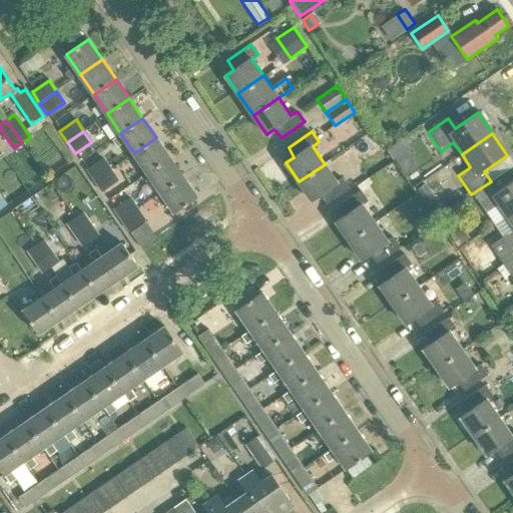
[(147,172),(169,157),(156,137),(134,153),(147,172)]
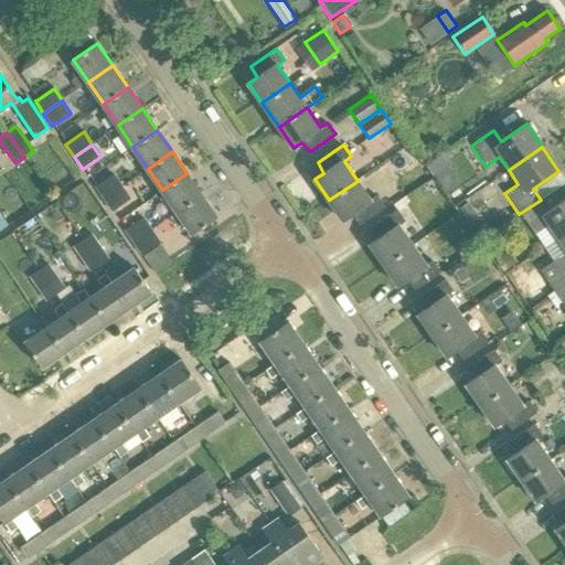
[(439,156),(425,166),(432,176),(433,174),(446,166),(439,156)]
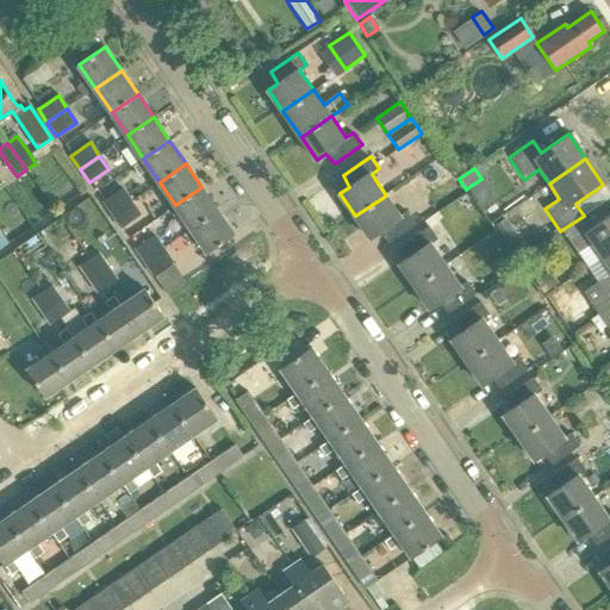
[(192,229),(218,210),(201,187),(175,205),(192,229)]
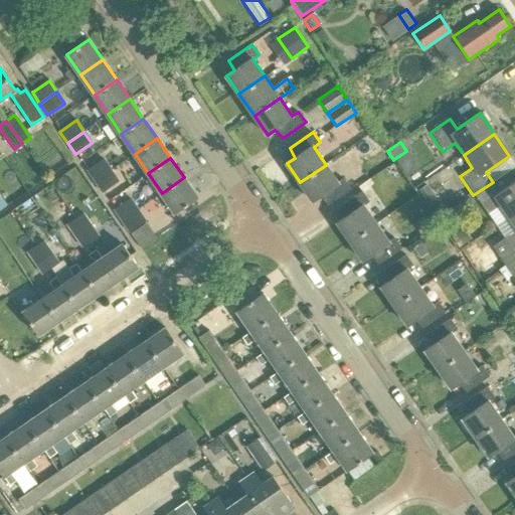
[(103,159),(87,170),(95,182),(111,171),(103,159)]
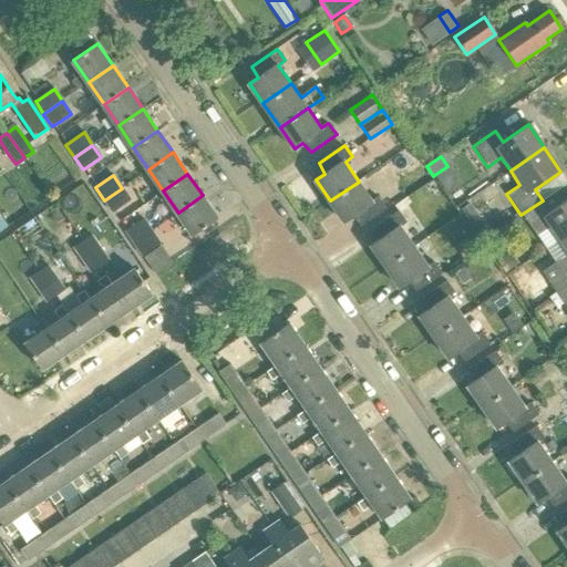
[(353,216),(362,226),(388,208),(380,197),(373,202),(359,182),(330,200),(346,222),(353,216)]
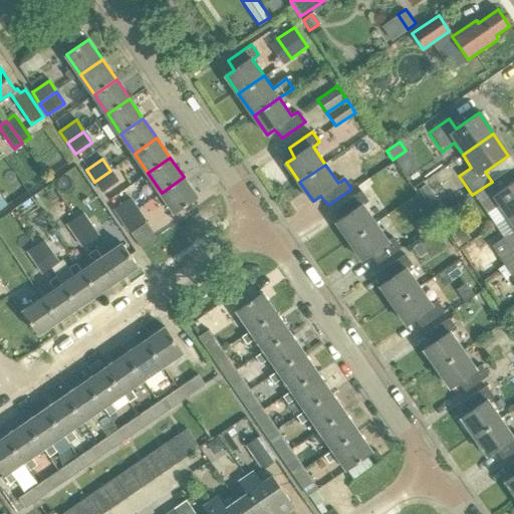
[(110,171),(94,182),(102,194),(118,182),(110,171)]
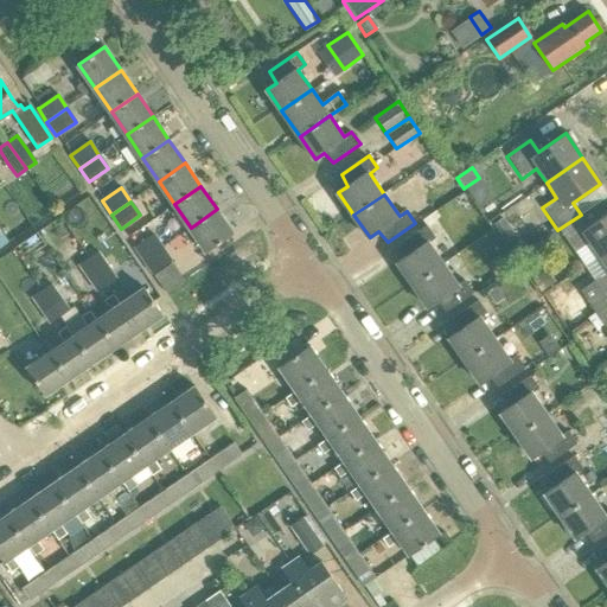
[(198,238),(208,251),(234,234),(217,209),(191,228),(184,232),(192,243),(198,238)]
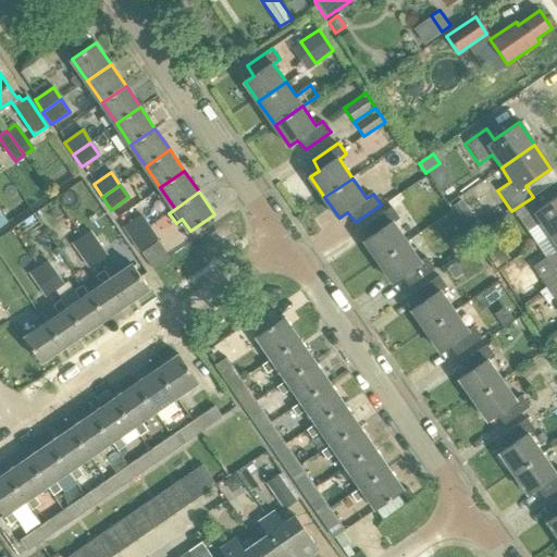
[(547,235),(556,229),(556,195),(541,207),(533,197),(511,211),(525,232),(539,222),(547,235)]
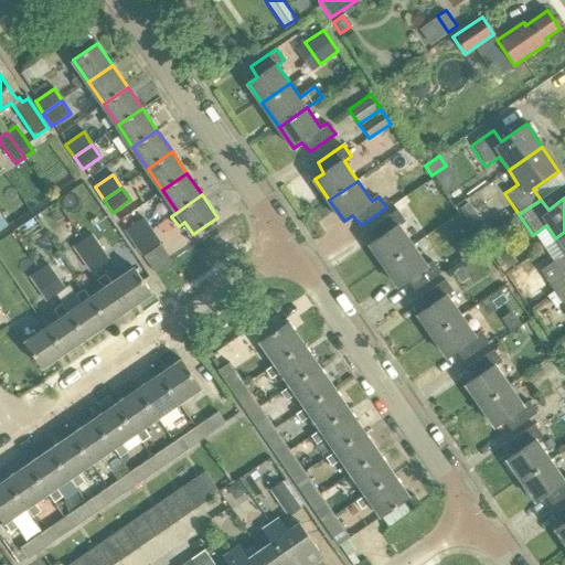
[(480,224),(465,202),(455,209),(471,231),(480,224)]
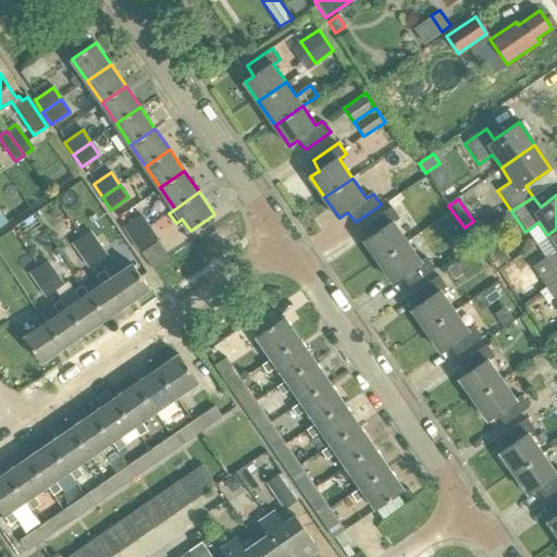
[(364,240),(380,261),(407,243),(394,223),(400,219),(393,207),(368,224),(373,235),(364,240)]
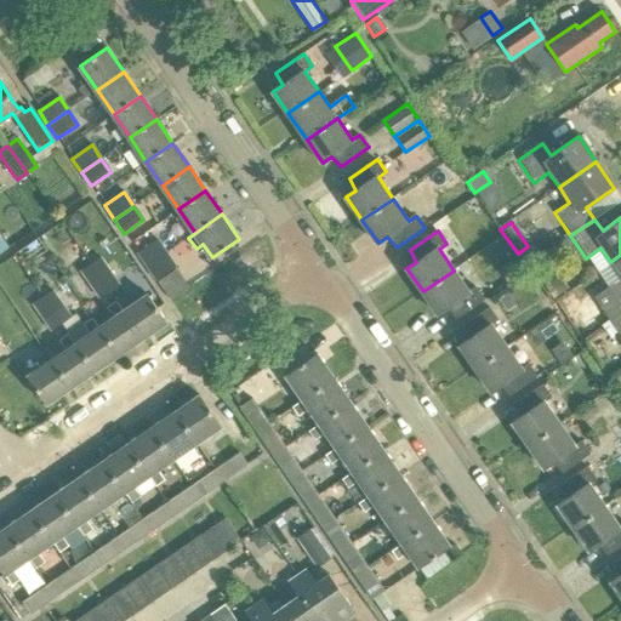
[(158,240),(138,254),(147,267),(167,254),(158,240)]
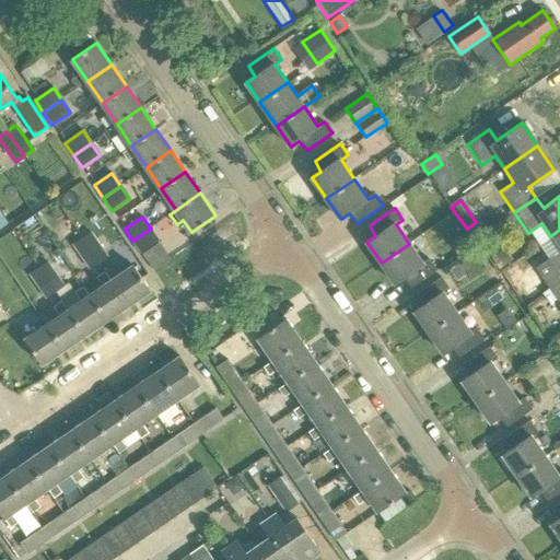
[(151,229),(132,241),(141,253),(159,241),(151,229)]
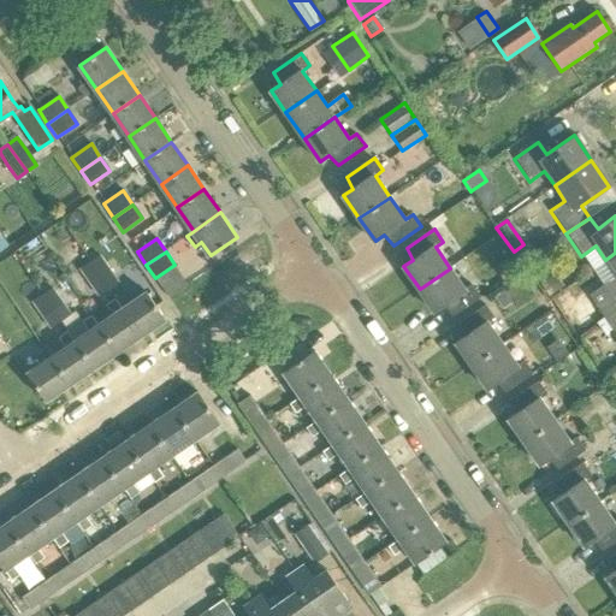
[(587,296),(603,319),(615,309),(615,253),(605,260),(615,274),(615,276),(602,286),(587,296)]
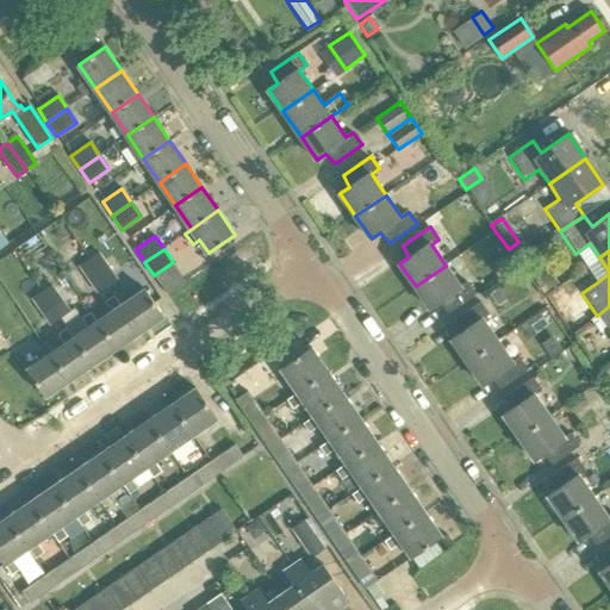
[(99,253),(89,260),(107,286),(117,280),(99,253)]
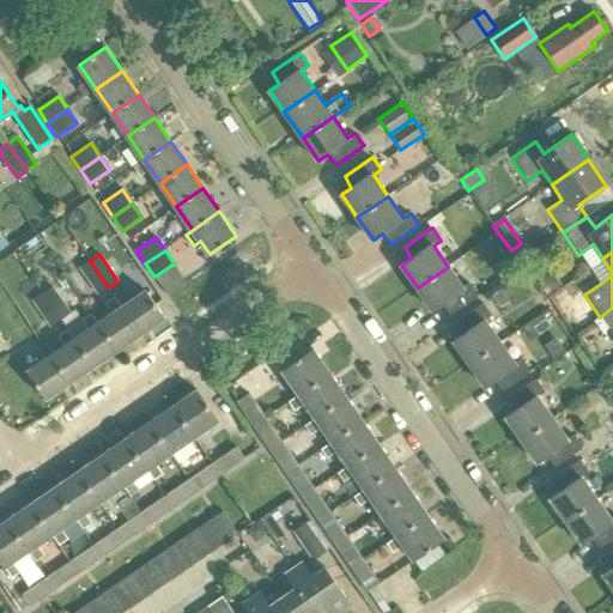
[(515,271),(507,258),(495,266),(503,279),(515,271)]
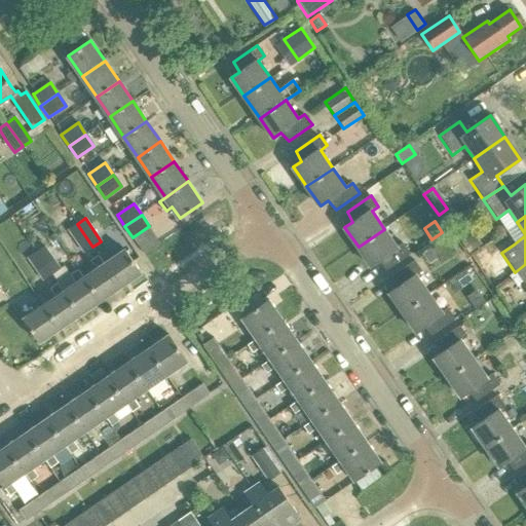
[(77,224),(69,229),(77,241),(84,253),(92,247),(77,224)]
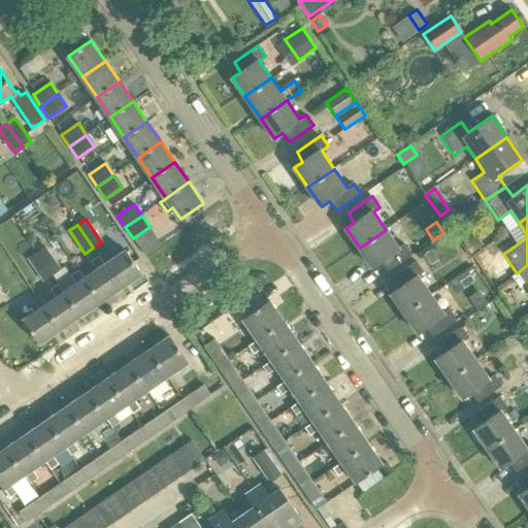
[(382,262),(389,271),(413,255),(405,244),(399,249),(386,230),(360,248),(373,268),(382,262)]
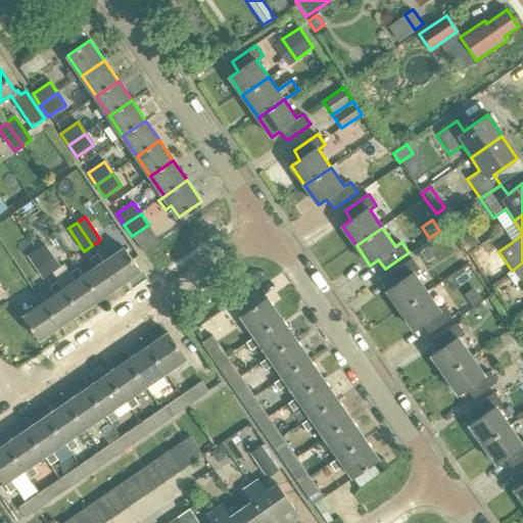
[(44,245),(36,250),(51,274),(60,268),(52,256),(44,245)]
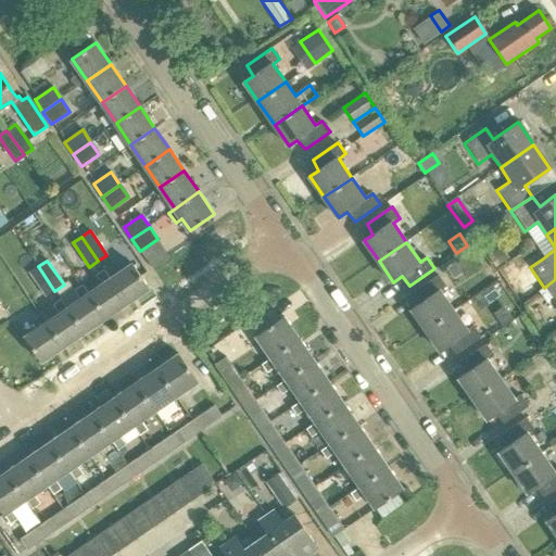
[(462,274),(455,263),(447,267),(454,278),(462,274)]
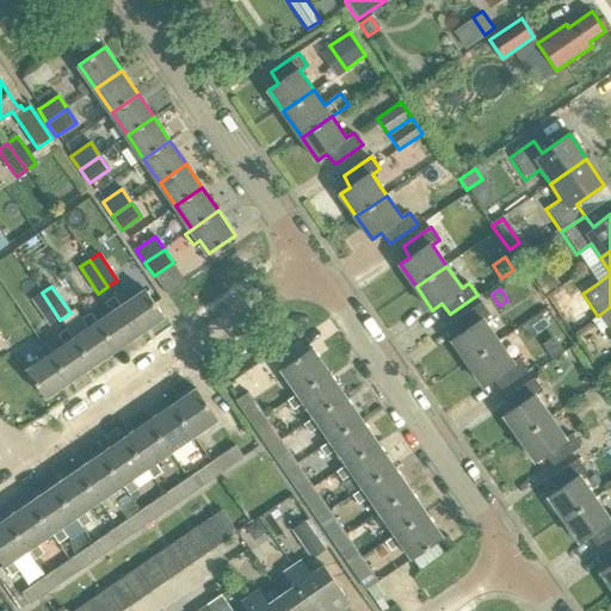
[(121,307),(140,334),(164,318),(144,291),(121,307)]
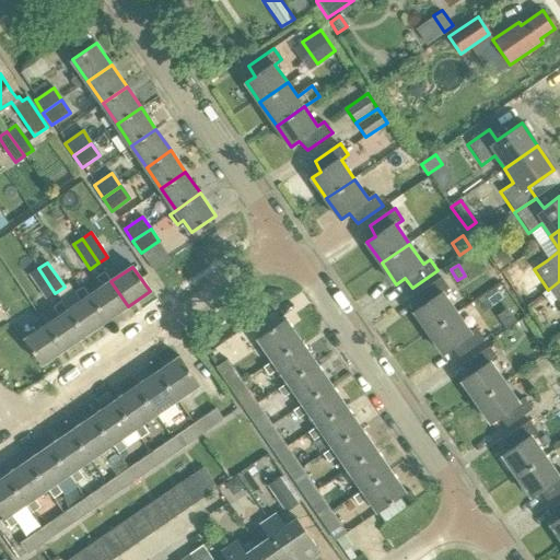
[(38,268),(28,275),(37,287),(46,300),(55,293),(38,268)]
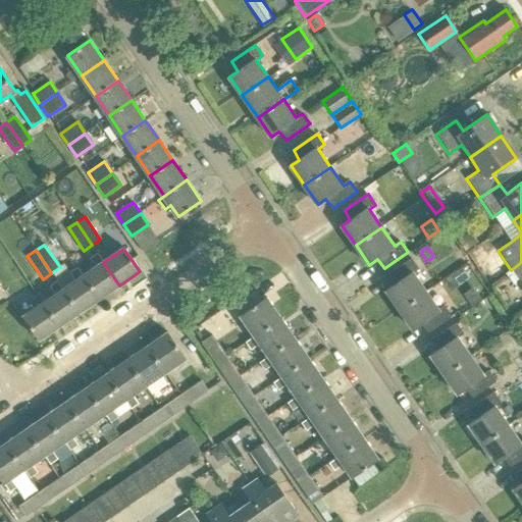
[(386,291),(400,310),(426,292),(413,273),(420,269),(413,259),(389,275),(395,284),(386,291)]
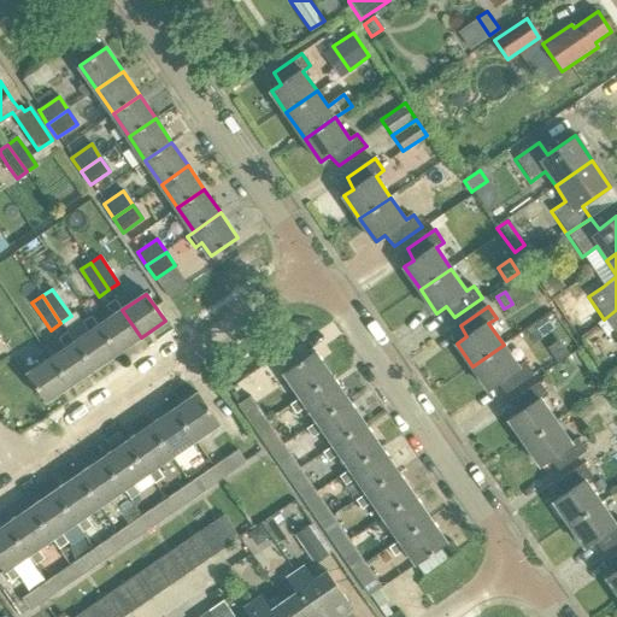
[(99,327),(117,353),(141,338),(122,310),(99,327)]
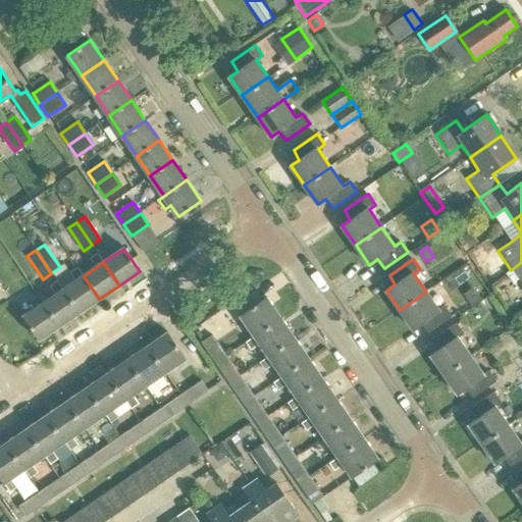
[(521,262),(511,270),(519,281),(521,279),(521,262)]
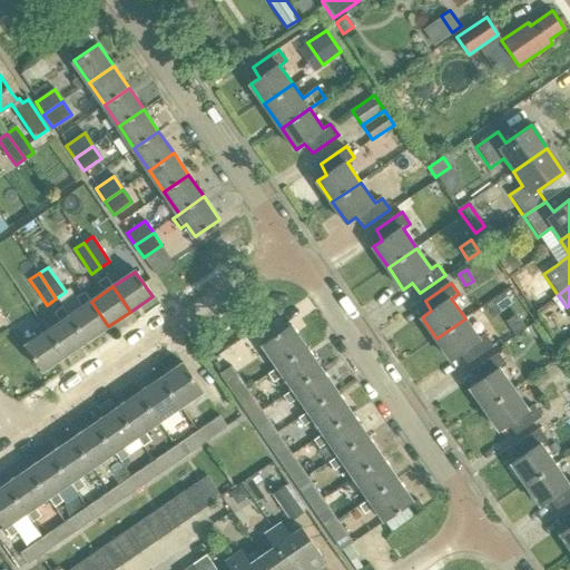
[(69,316),(87,342),(108,326),(91,302),(69,316)]
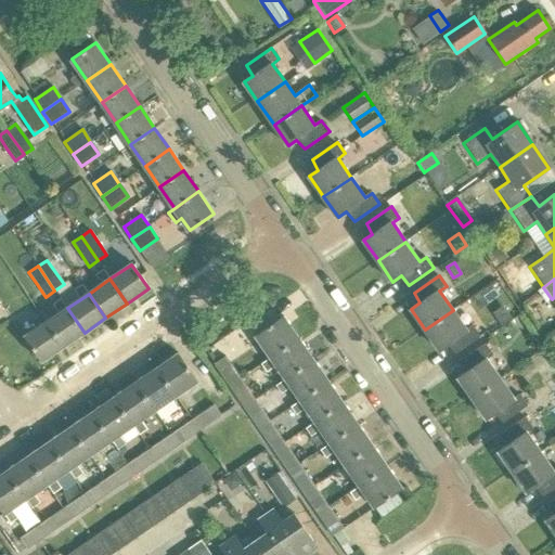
[(47,323),(64,347),(85,333),(67,308),(47,323)]
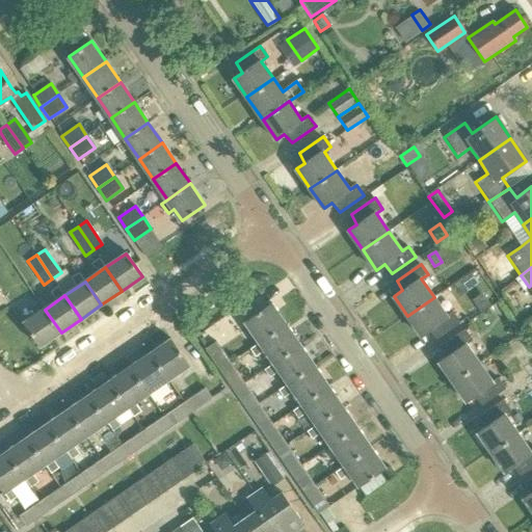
[(429,330),(437,339),(461,322),(454,312),(447,317),(434,297),(407,316),(422,336),(429,330)]
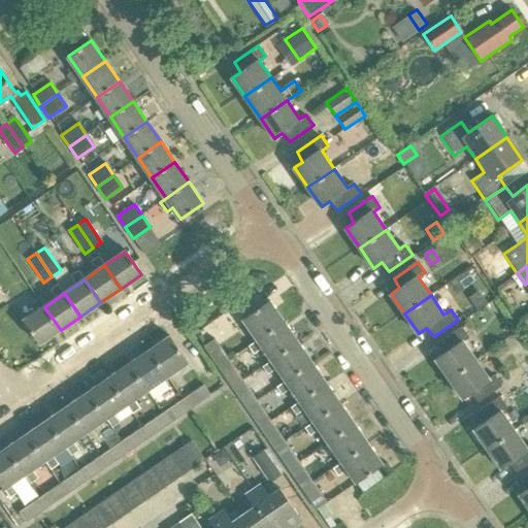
[(243,320),(258,340),(285,322),(270,301),(243,320)]
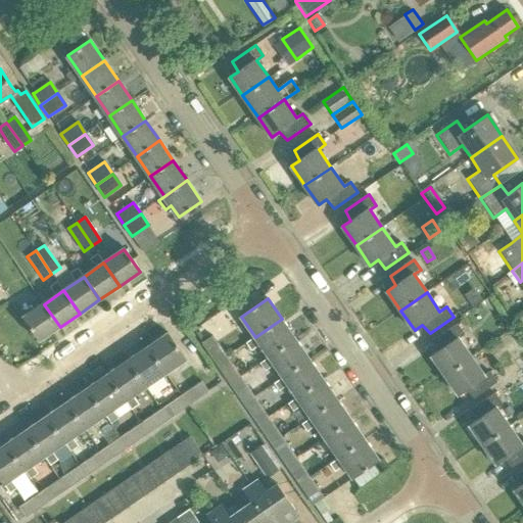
[(24,319),(39,341),(60,327),(44,304),(41,306),(36,299),(32,302),(37,310),(24,319)]
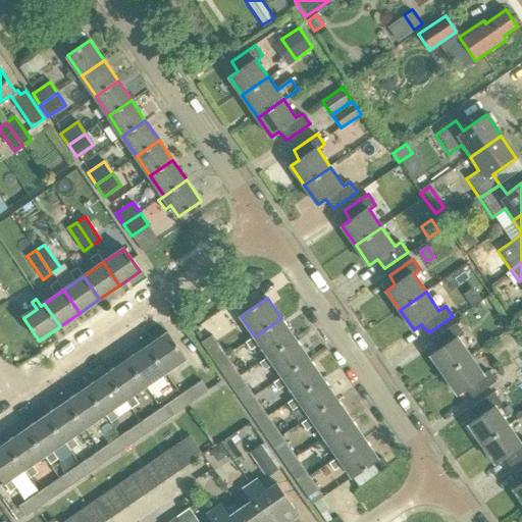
[(255,336),(269,356),(295,338),(281,318),(255,336)]
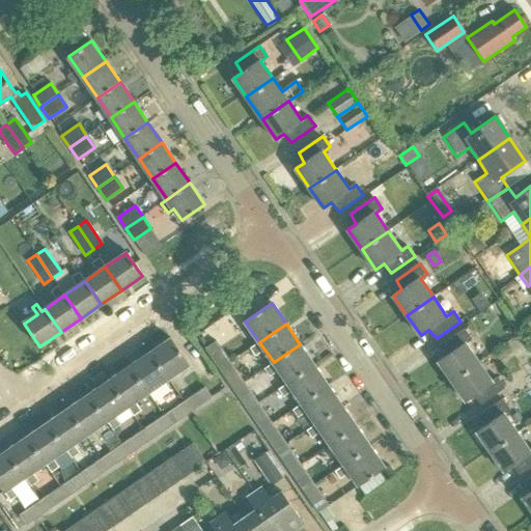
[(439,361),(452,382),(479,363),(466,344),(473,339),(466,329),(442,345),(446,356),(439,361)]
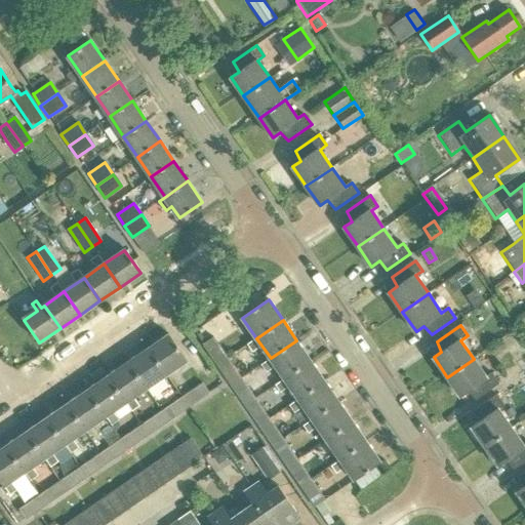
[(148,350),(167,376),(188,362),(169,335),(148,350)]
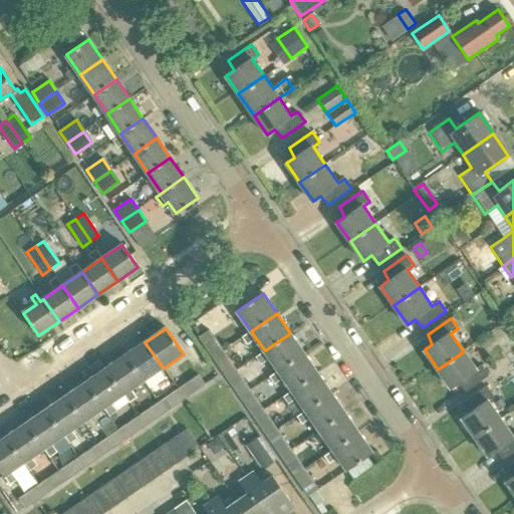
[(209,329),(198,337),(212,357),(223,350),(209,329)]
